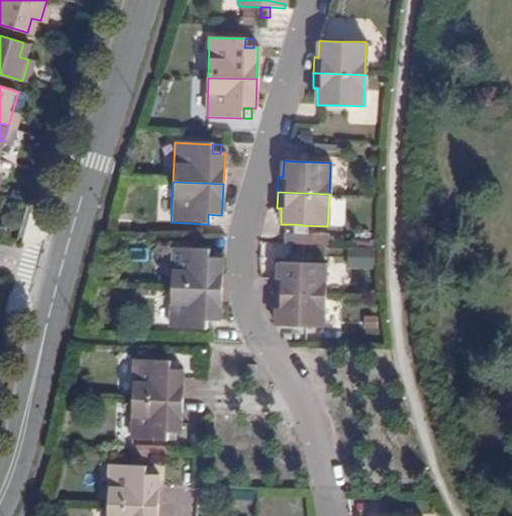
[(208,224),(216,224),(217,215),(208,214),(208,224)]
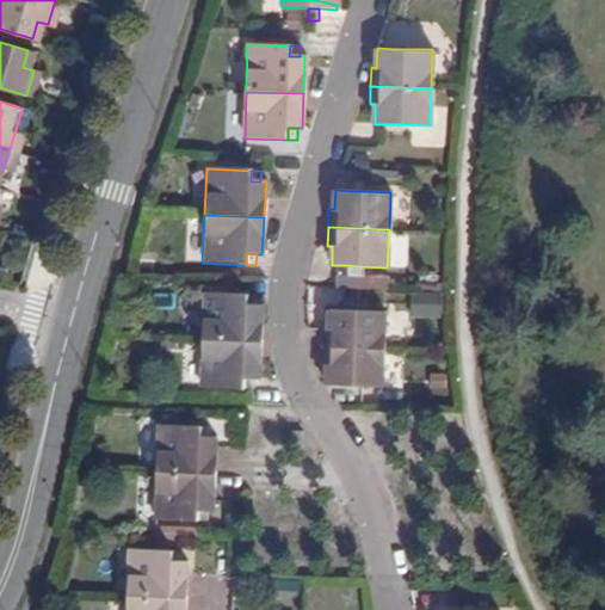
[(405,315),(436,316),(437,291),(406,289),(405,315)]
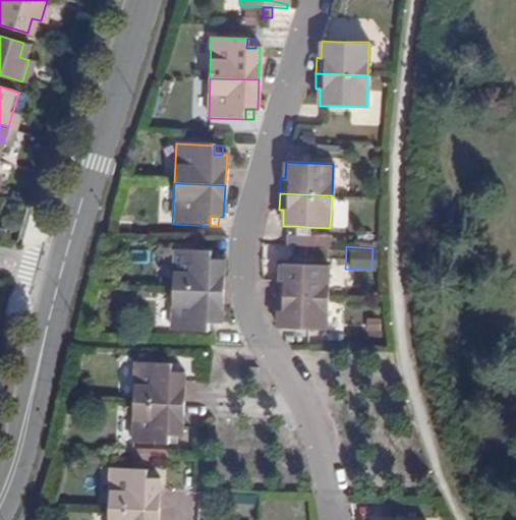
[(172,288),(221,290),(223,260),(219,260),(210,260),(210,250),(173,248),(172,288)]
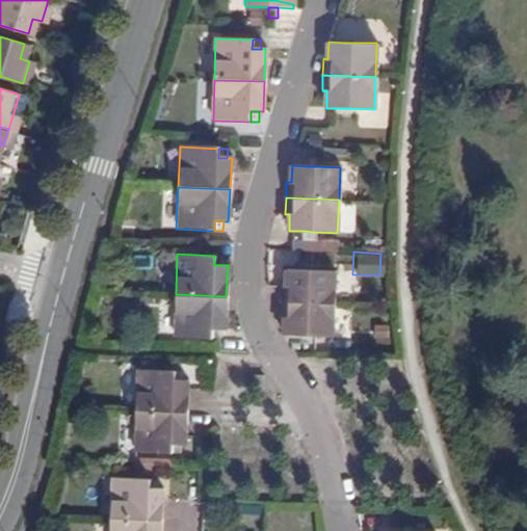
[(214,265),(224,265),(224,256),(214,256),(214,265)]
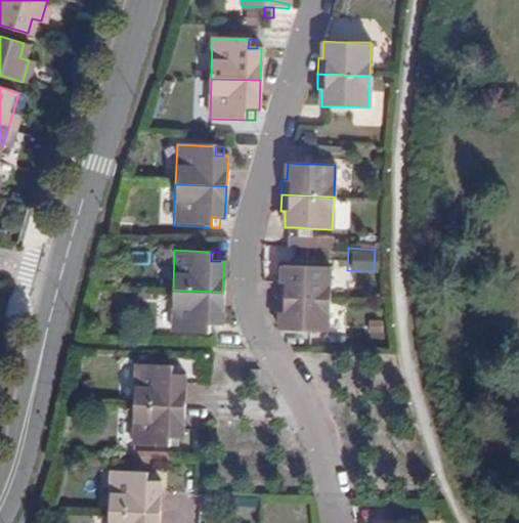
[(299,265),(307,265),(307,256),(299,256),(299,265)]
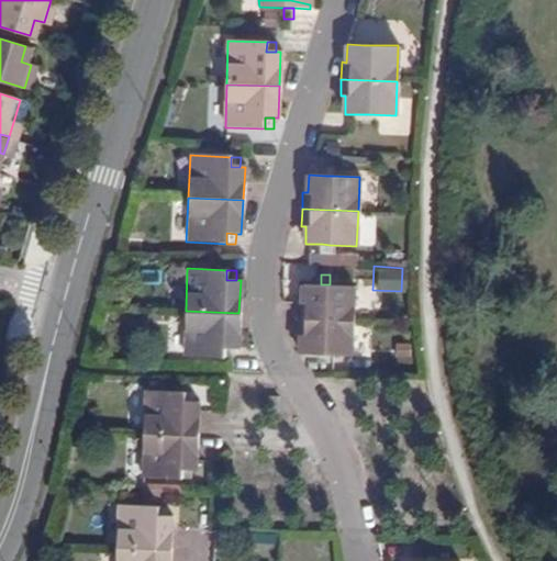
[(297,318),(353,321),(355,285),(330,284),(321,284),(303,283),(302,301),(298,300),(297,318)]
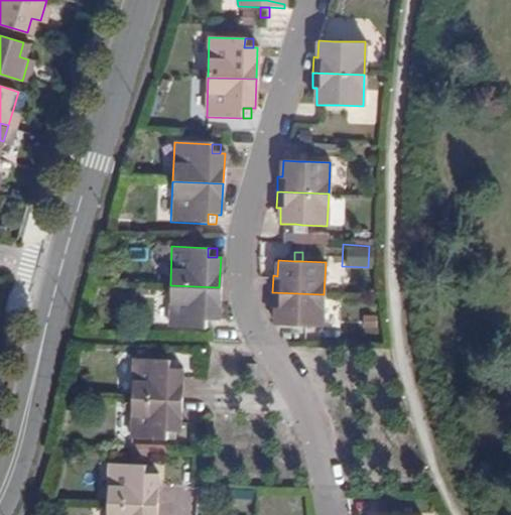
[(214,318),(218,318),(219,287),(170,285),(168,327),(205,328),(205,318),(214,318)]
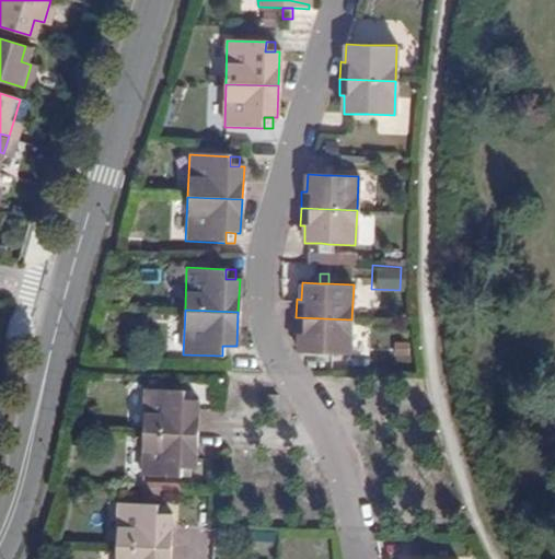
[(324,352),(350,353),(351,319),(296,317),(295,334),(300,334),(300,351),(315,352),(324,352)]
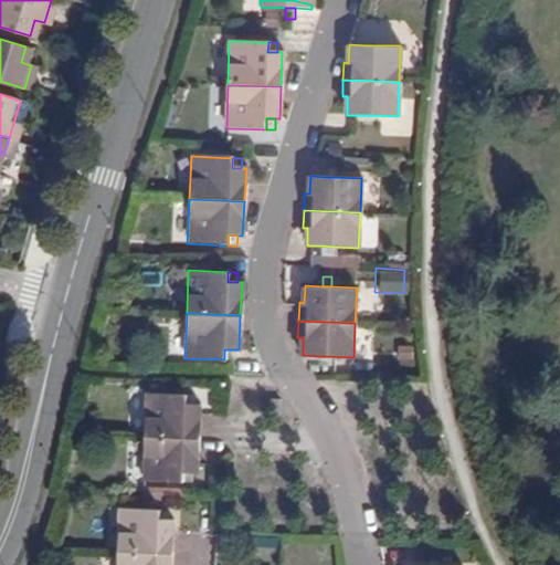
[(224,359),(234,359),(234,349),(224,349),(224,359)]
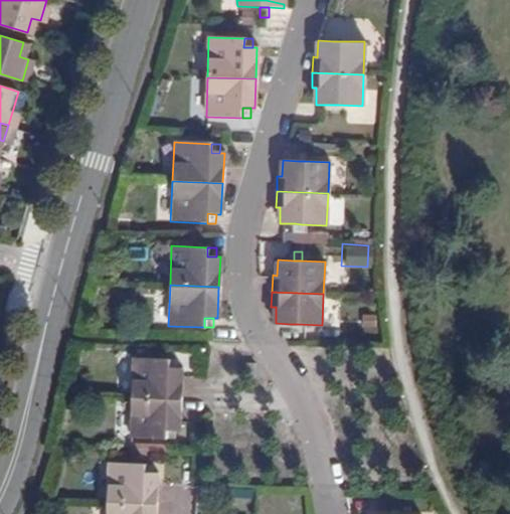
[(290,333),(298,334),(298,324),(290,324),(290,333)]
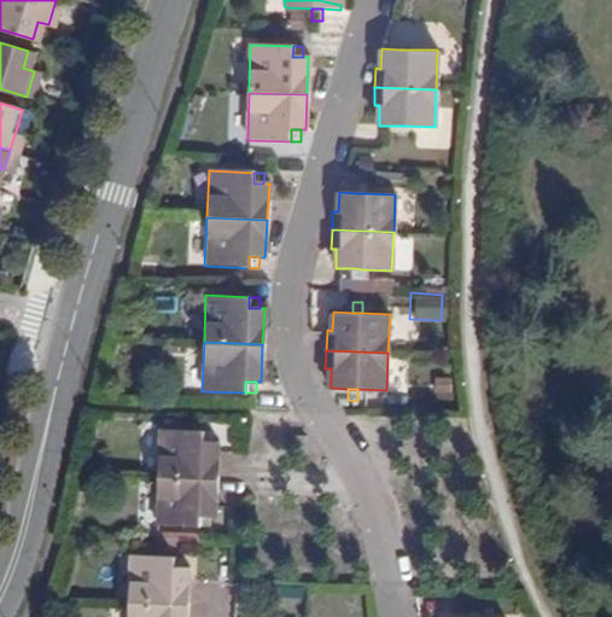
[(158,476),(216,478),(216,450),(216,441),(211,441),(202,441),(202,431),(159,430),(158,476)]
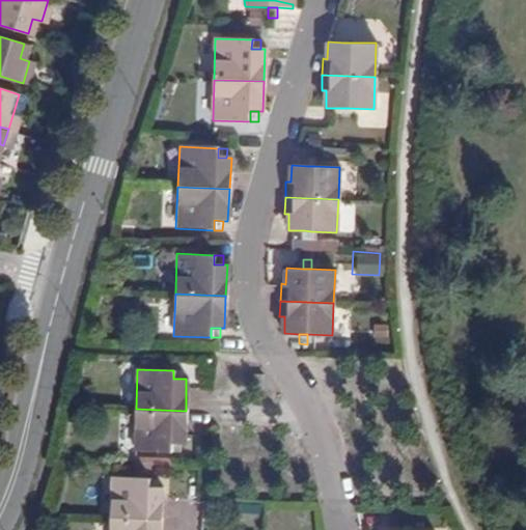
[(173,379),(182,379),(182,370),(173,370),(173,379)]
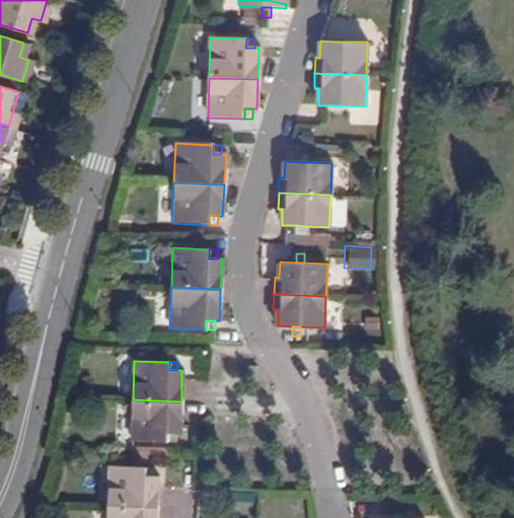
[(180,432),(181,424),(181,401),(133,399),(132,440),(167,441),(167,433),(175,433),(180,432)]
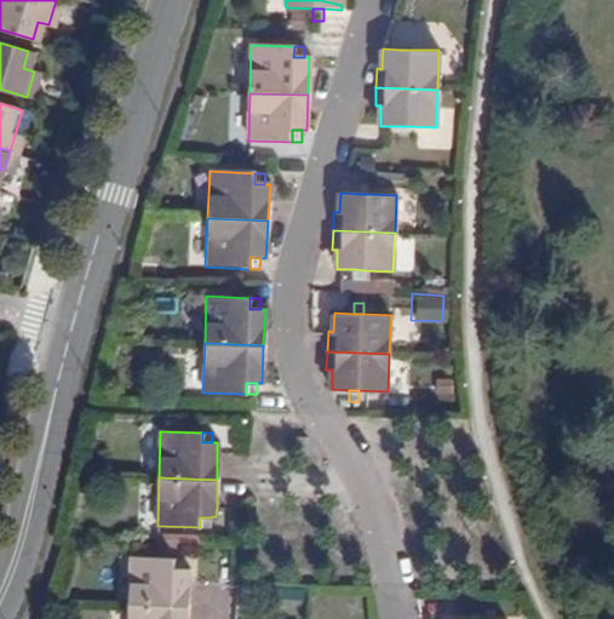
[(200,527),(210,527),(210,517),(200,517),(200,527)]
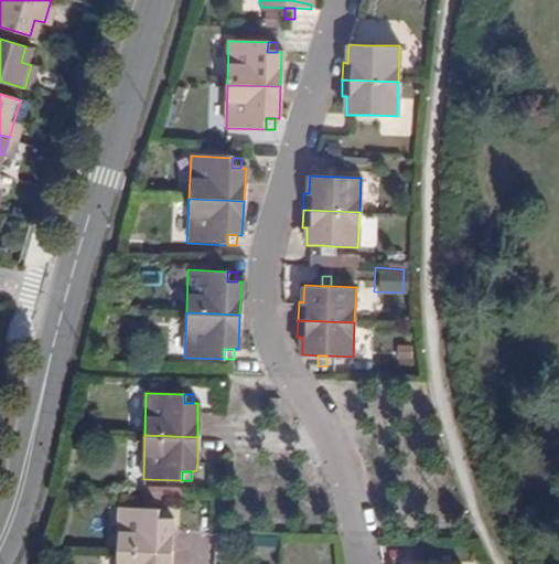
[(116,550),(171,552),(172,520),(167,519),(158,519),(158,508),(118,506),(116,550)]
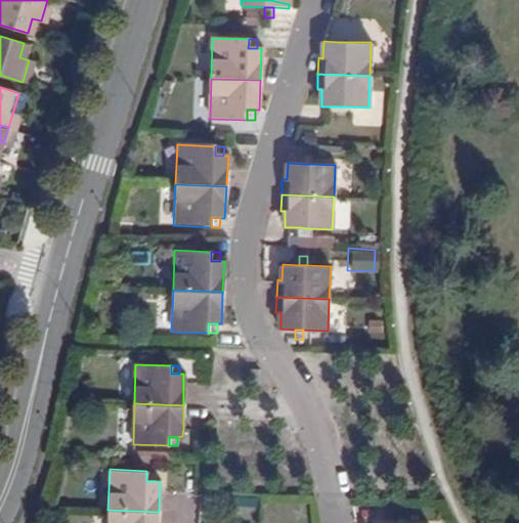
[(146,481),(155,481),(155,471),(146,471),(146,481)]
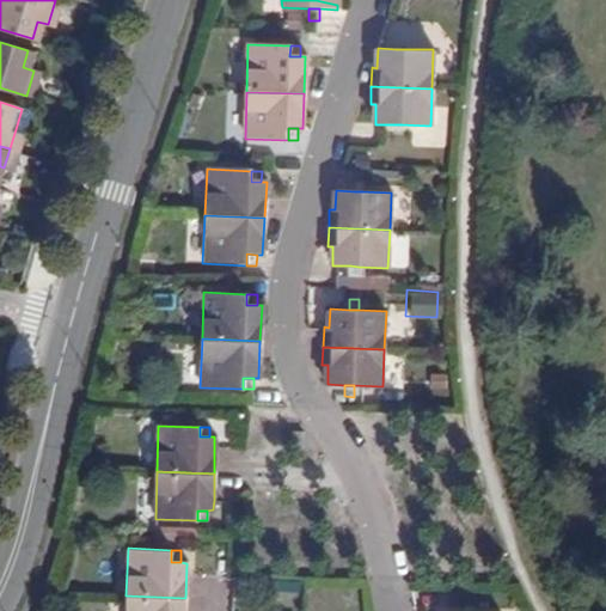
[(184,610),(185,598),(126,596),(124,610),(184,610)]
